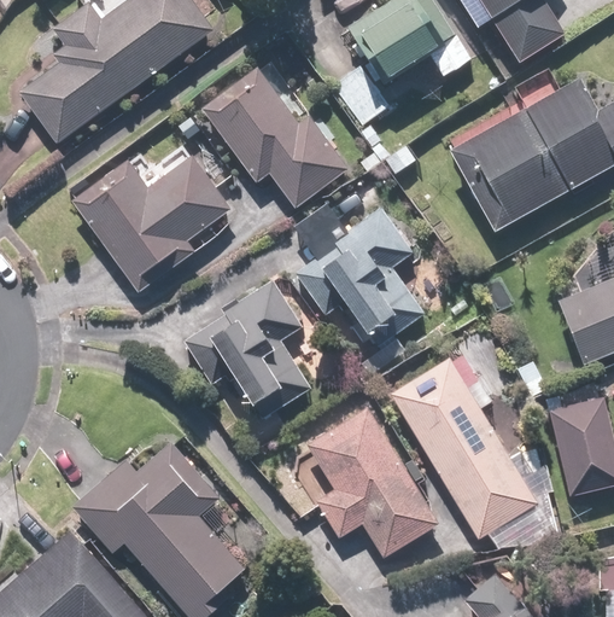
[(58,143),(212,29),(191,0),(128,0),(101,19),(91,5),(53,33),(68,51),(17,88),(58,143)]
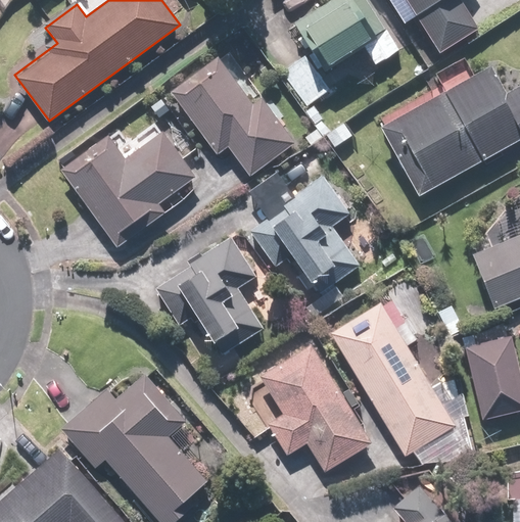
[(364,0),(333,0),(295,25),(324,70),(363,46),(375,65),(397,52),(364,0)]
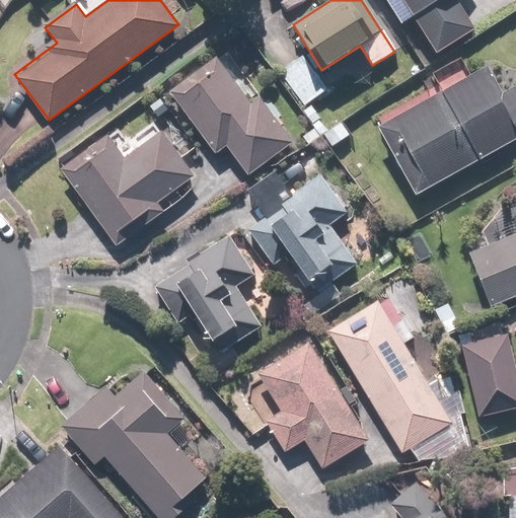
[(403,0),(435,53),(475,29),(457,0),(403,0)]
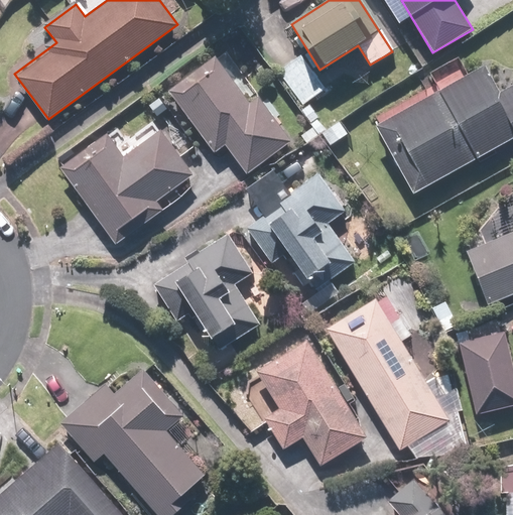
[(216,53),(167,89),(214,152),(225,145),(245,173),(290,141),(258,96),(251,101),(216,53)]
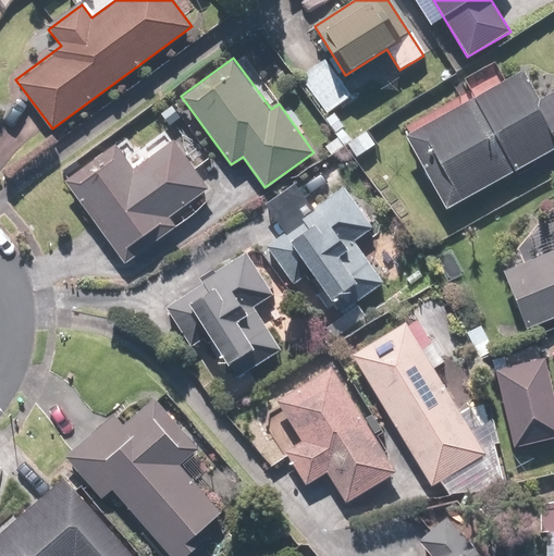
[(322,60),(296,79),(323,114),(349,95),(322,60)]
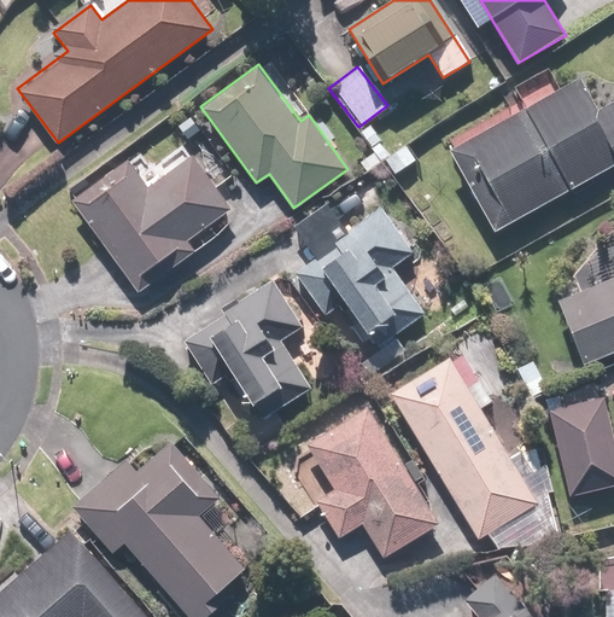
[(613,103),(597,112),(580,80),(450,151),(492,231),(613,164),(613,103)]
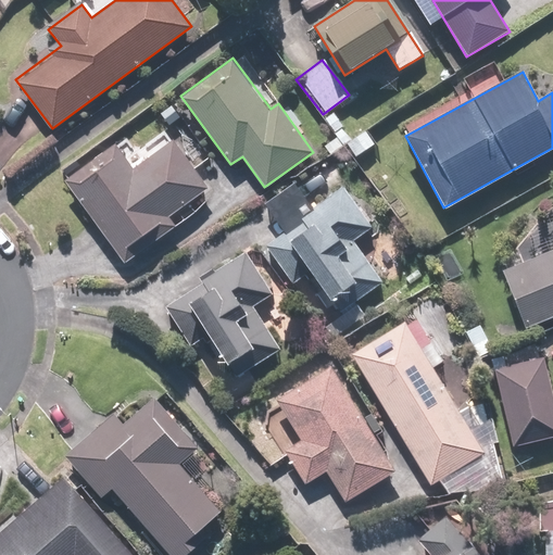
[(116,146),(67,181),(127,262),(175,227),(167,216),(206,188),(172,141),(134,169),(116,146)]
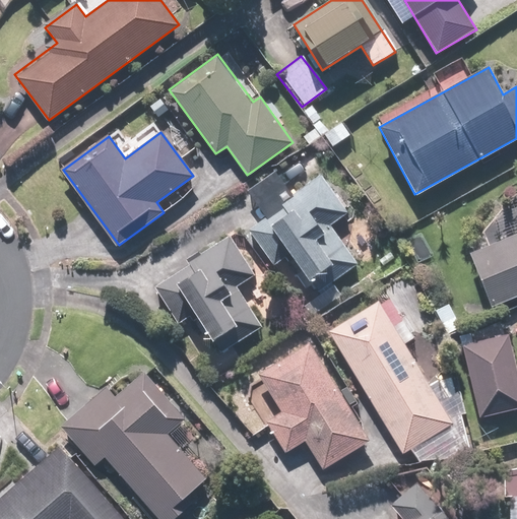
[(281,256),(287,264),(296,257),(302,265),(295,271),(316,297),(358,262),(329,230),(349,211),(319,175),(247,236),(271,265),(281,256)]
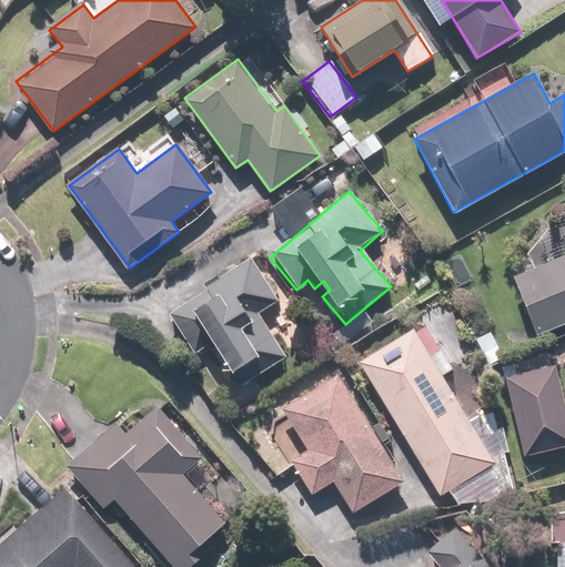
[(540,335),(564,324),(564,254),(515,274),(540,335)]
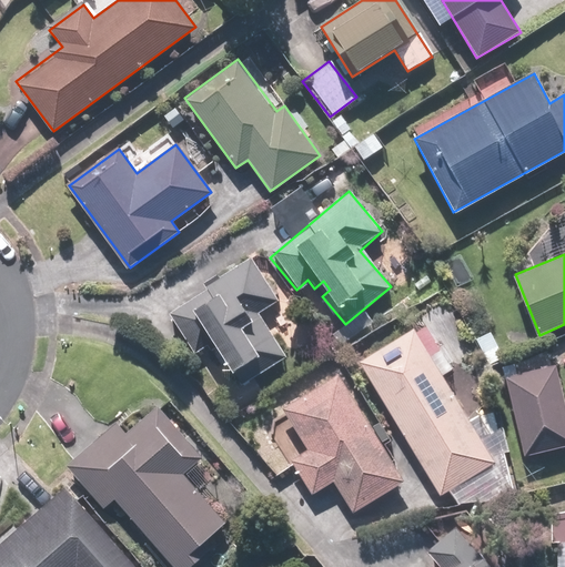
[(281,302),(250,255),(169,310),(197,352),(204,345),(209,351),(215,346),(243,388),(286,360),(258,316),(281,302)]
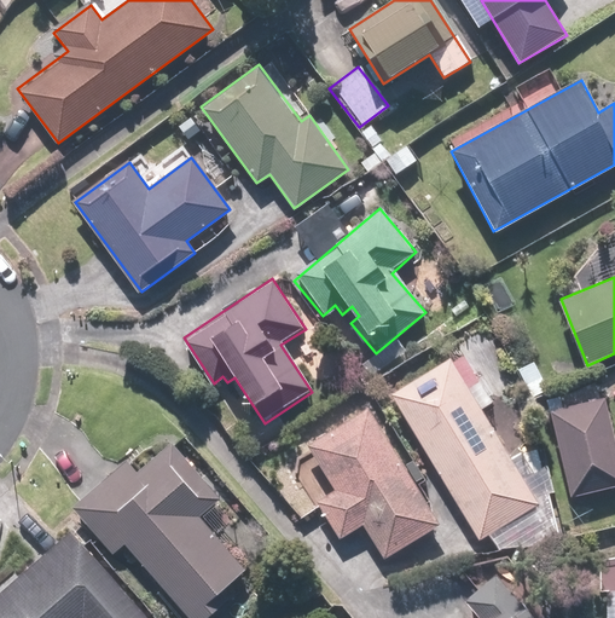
[(463,350),(390,394),(481,541),(540,506),(481,410),(494,402),(463,350)]
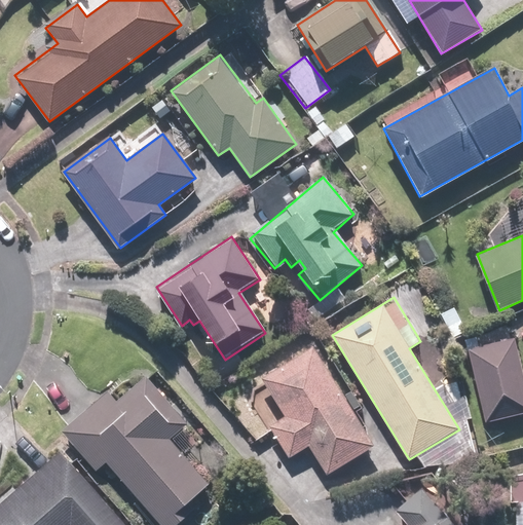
[(522,374),(516,341),(471,350),(485,421),(522,413),(522,374)]
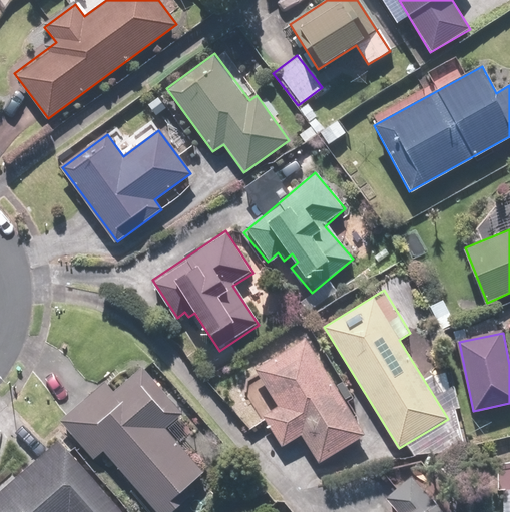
[(308,339),(306,340),(257,369),(279,406),(263,416),(281,446),(301,434),(318,462),(365,434),(308,339)]
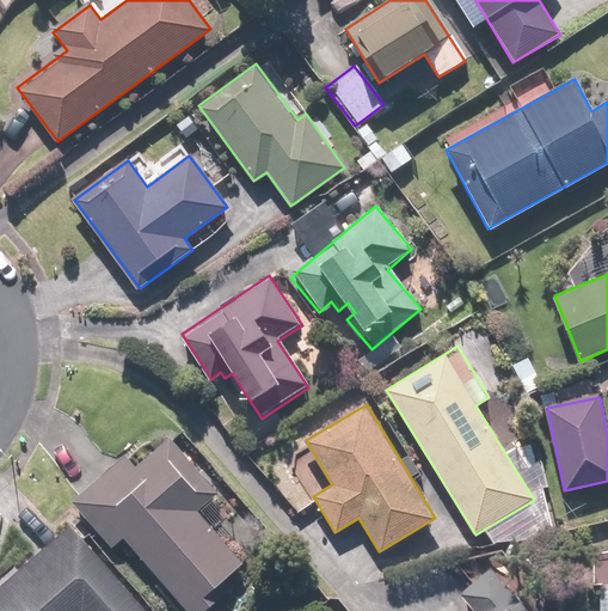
[(133,466),(122,454),(72,498),(114,547),(122,539),(183,610),(198,610),(247,568),(198,512),(217,494),(167,437),(133,466)]
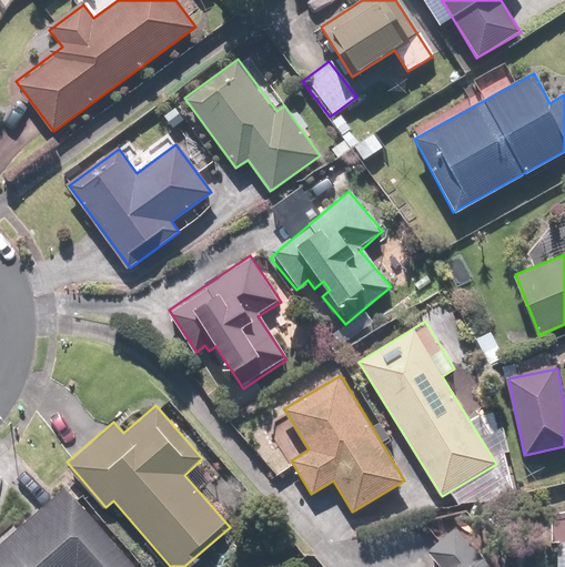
[(138,566),(69,486),(0,546),(0,566),(138,566)]
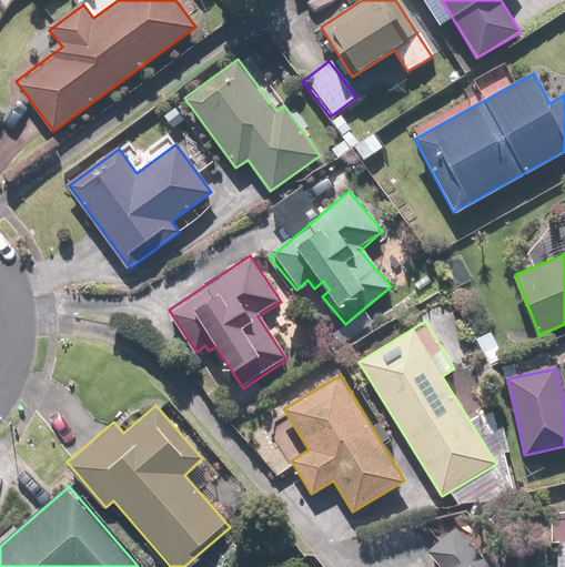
[(491,566),(457,528),(429,553),(440,566),(491,566)]
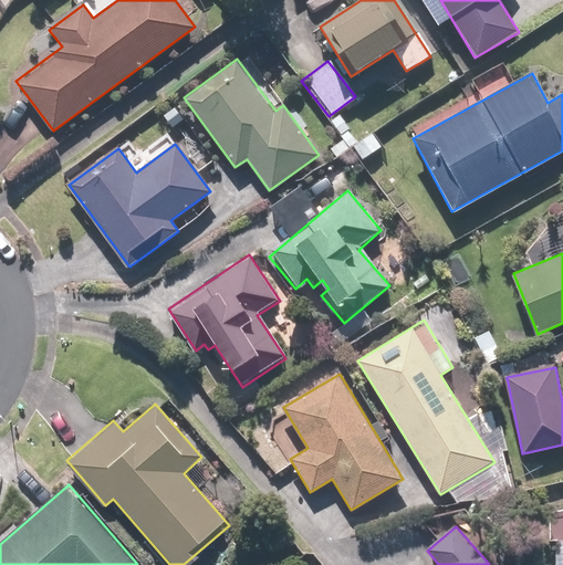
All buildings are outlined.
